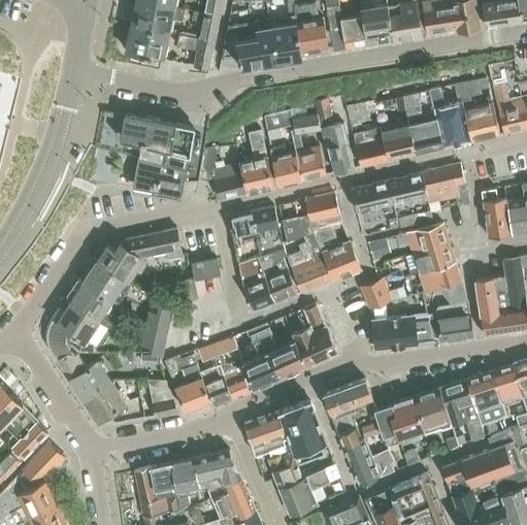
[(145,0),(137,0),(133,24),(168,31),(170,19),(183,22),(185,11),(172,8),(173,6),(145,0)]
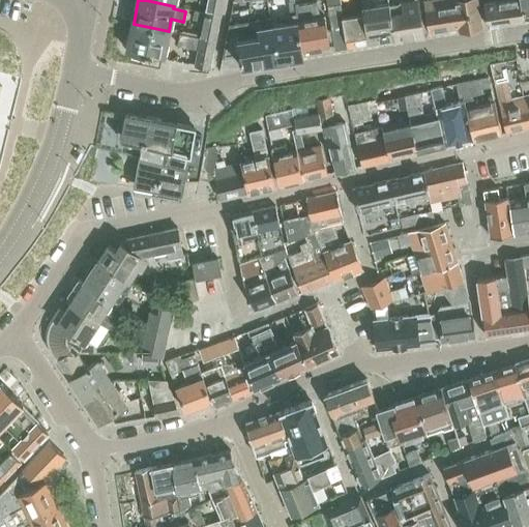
[(204,0),(208,1),(206,12),(222,16),(225,0),(204,0)]
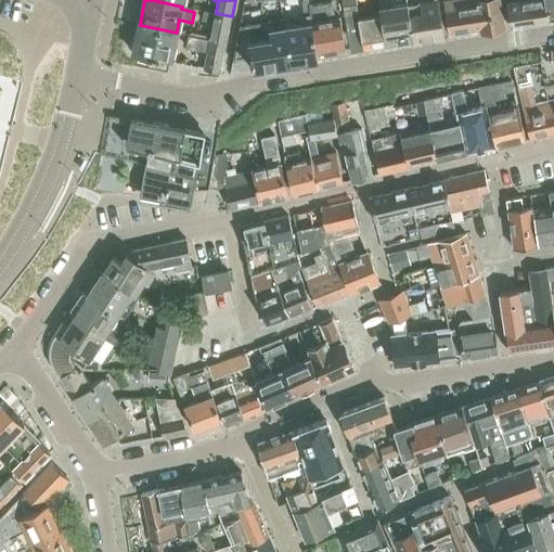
[(347,3),(346,0),(340,0),(349,53),(384,48),(378,16),(359,20),(357,7),(358,7),(357,1),(356,1),(347,3)]
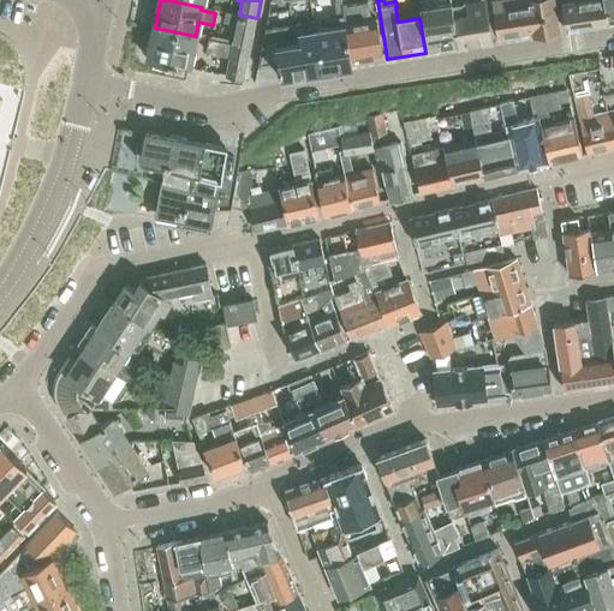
[(553,0),(540,0),(526,3),(525,0),(507,0),(492,3),(498,39),(531,34),(532,39),(559,35),(553,0)]
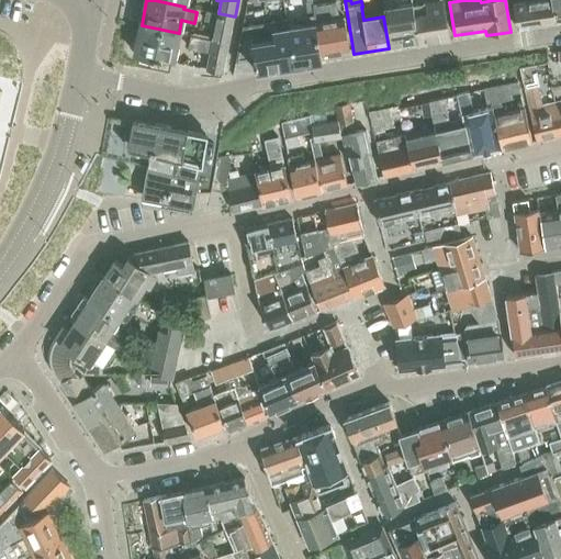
[(556,24),(550,0),(543,0),(513,6),(517,31),(556,24)]
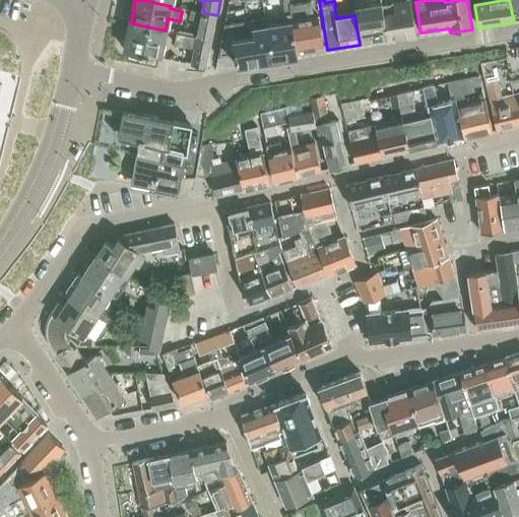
[(518,0),(509,0),(514,22),(518,20),(518,0)]
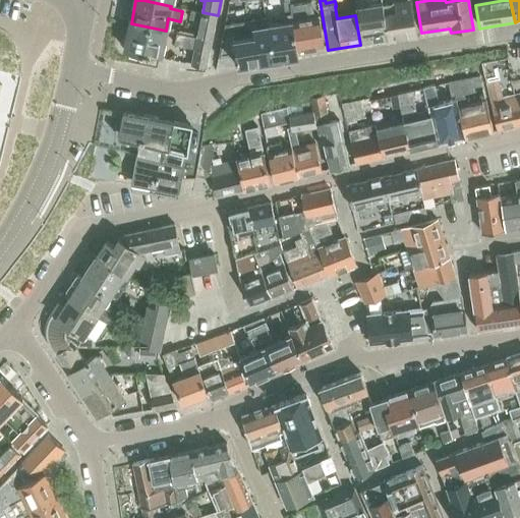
[(411,1),(383,6),(385,16),(378,17),(382,41),(387,41),(388,44),(417,40),(413,11),(411,1)]
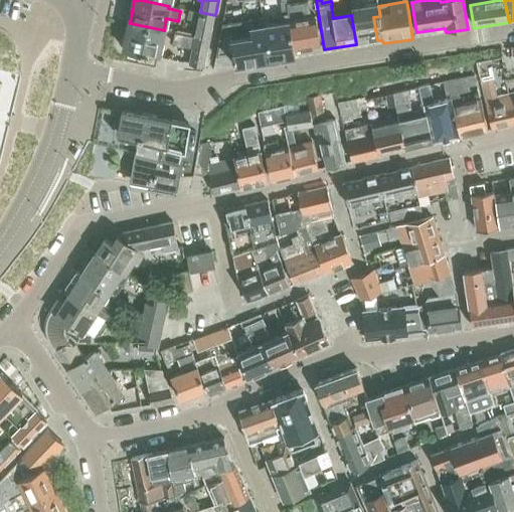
[(289,21),(289,22),(293,50),(318,46),(314,17),(311,17),(309,3),(287,7),(289,21)]
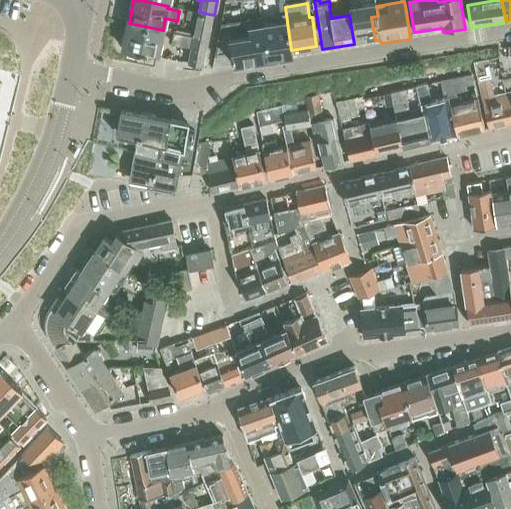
[(348,9),(349,15),(354,44),(375,40),(371,17),(378,16),(376,6),(376,4),(348,9)]
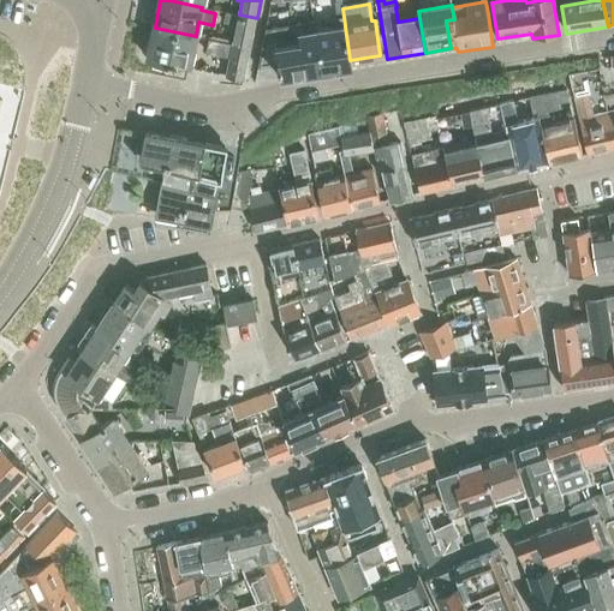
[(239,15),(232,45),(251,48),(257,18),(239,15)]
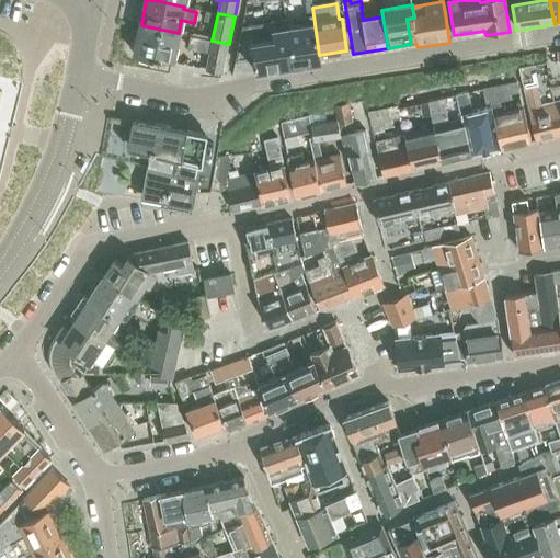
[(294,68),(287,29),(273,31),(271,22),(242,27),(235,63),(248,60),(254,61),(255,73),(294,68)]
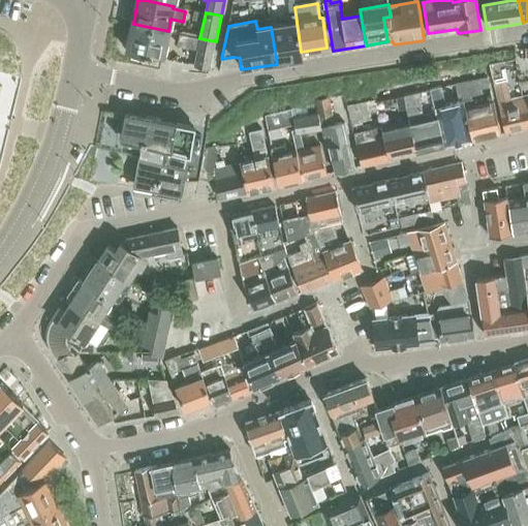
[(297,23),(271,27),(277,64),(303,60),(301,52),(297,23)]
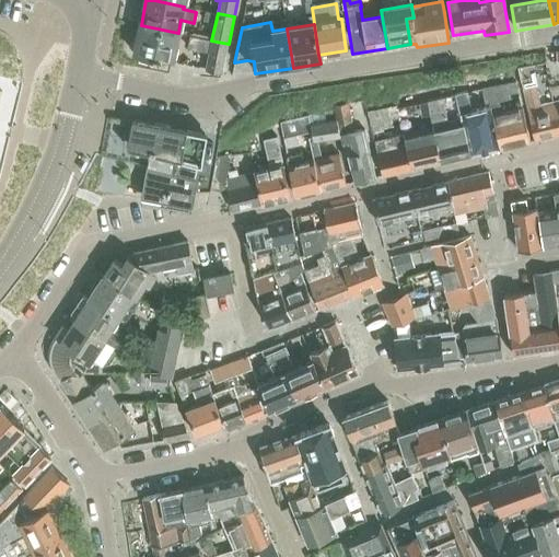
[(178,33),(141,25),(135,55),(161,60),(161,58),(172,60),(178,33)]
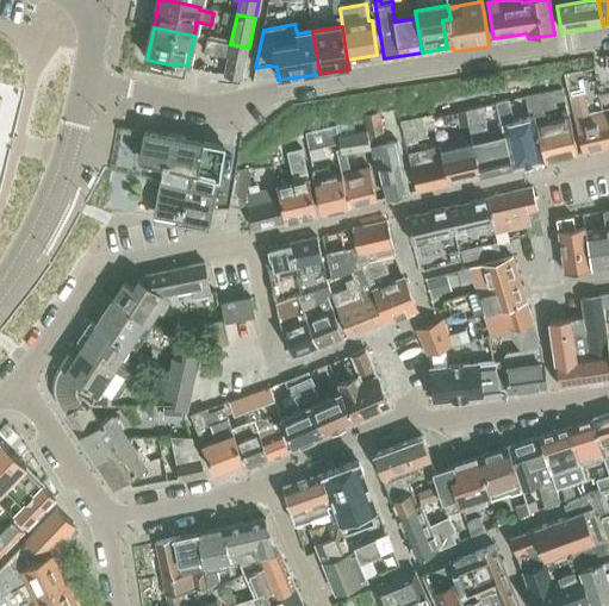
[(249,48),(230,44),(230,47),(209,42),(206,55),(229,60),(225,79),(242,81),(249,48)]
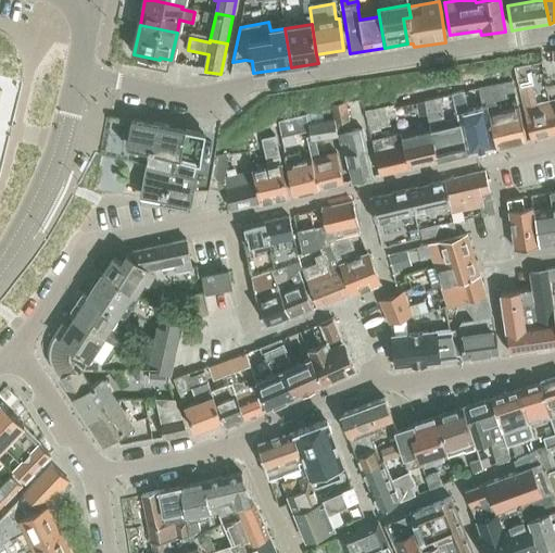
[(515,70),(519,90),(533,87),(535,86),(531,72),(530,66),(530,65),(515,70)]
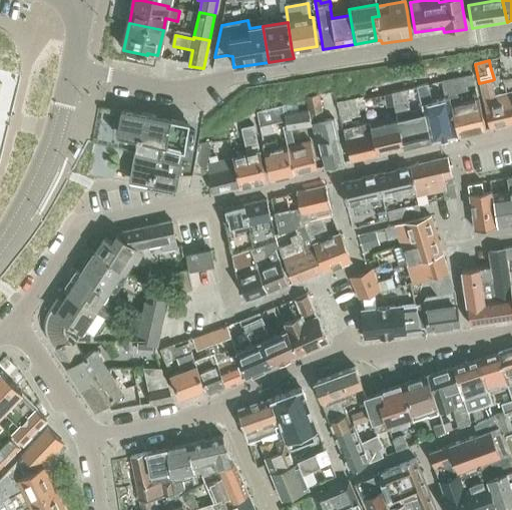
[(448,96),(449,100),(457,137),(485,130),(478,101),(460,105),(457,94),(467,92),(466,87),(475,86),(473,76),(445,82),(448,96)]
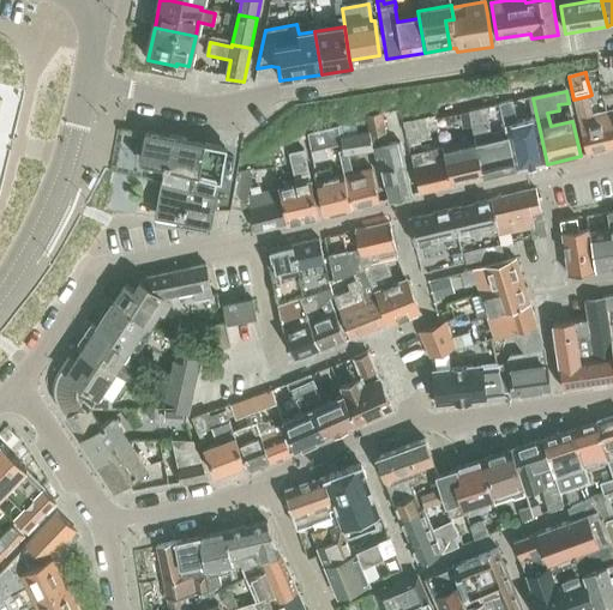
[(589,96),(574,100),(580,121),(594,118),(589,96)]
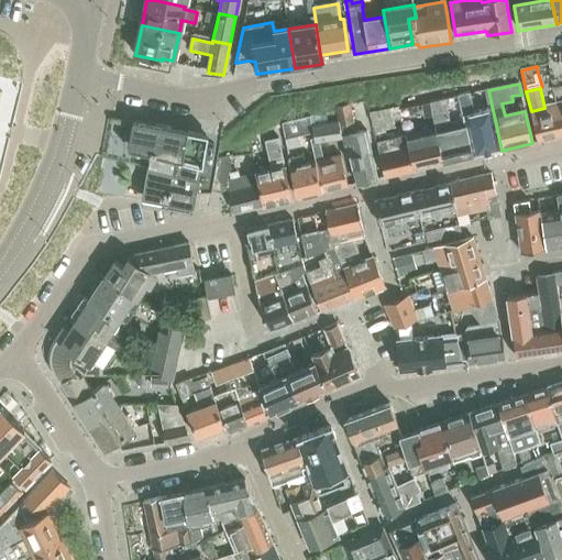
[(460,97),(465,122),(473,157),(502,151),(493,110),(474,114),(470,95),(460,97)]
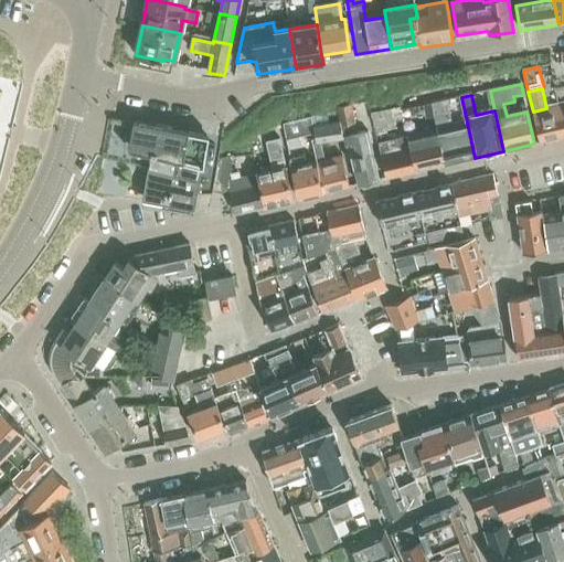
[(341,124),(342,126),(357,123),(352,105),(338,108),(341,124)]
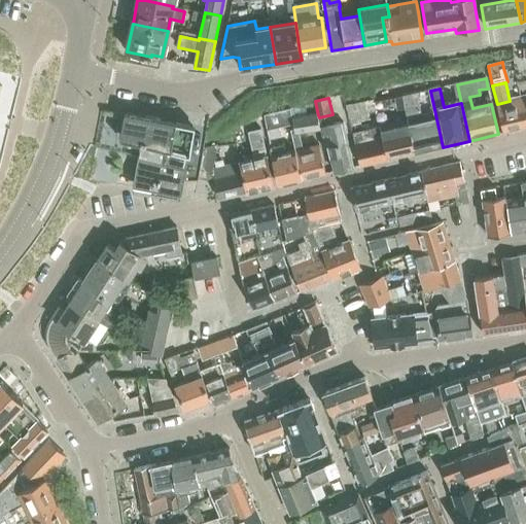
[(402,98),(395,100),(397,111),(406,110),(402,98)]
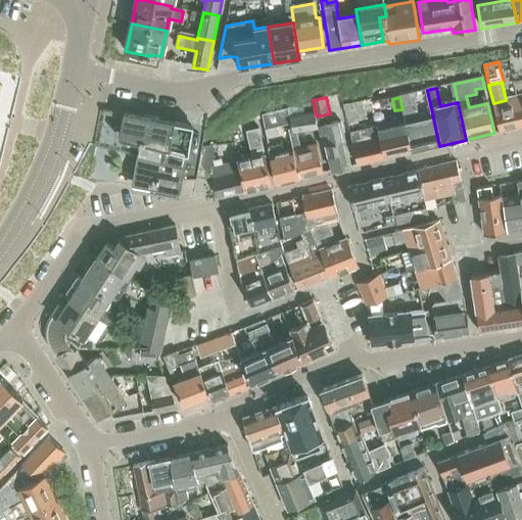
[(521,122),(516,98),(506,100),(493,103),(492,104),(499,132),(521,127),(521,122)]
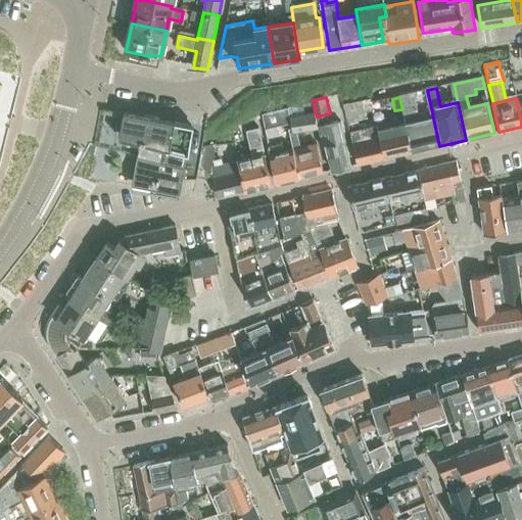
[(343,106),(347,125),(367,121),(365,113),(373,111),(370,100),(343,106)]
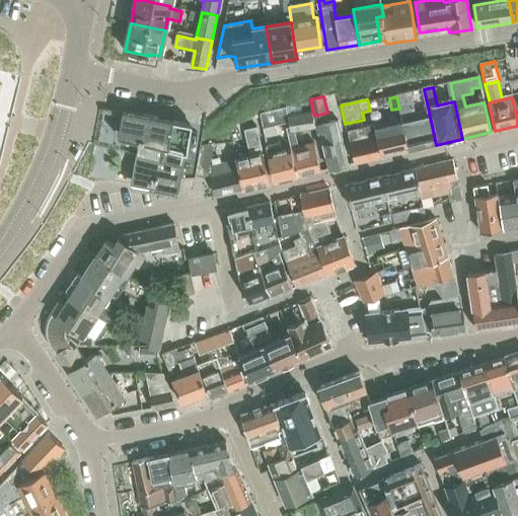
[(265,140),(288,135),(287,128),(290,127),(286,111),(260,116),(265,140)]
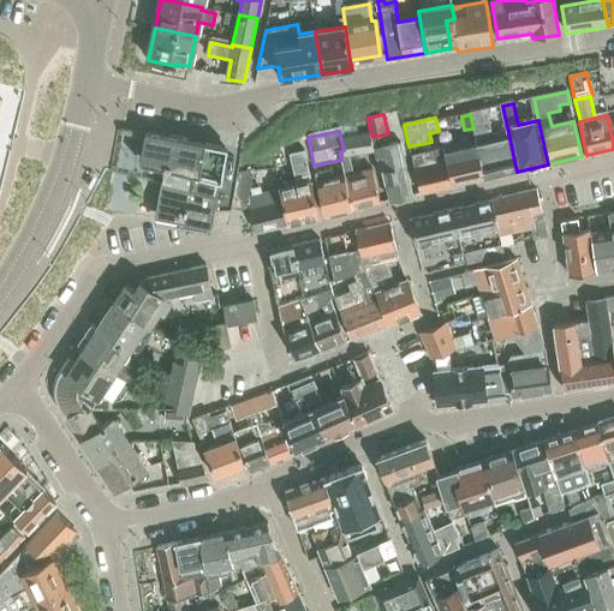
[(508,133),(476,141),(484,179),(517,172),(508,133)]
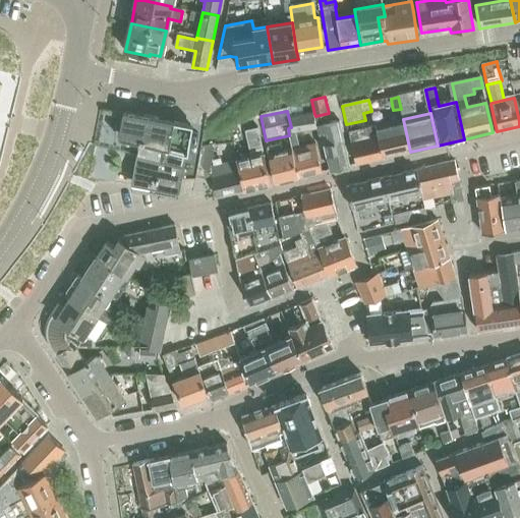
[(289,135),(292,149),(299,177),(322,172),(315,145),(299,148),(296,130),(318,127),(315,116),(314,114),(291,118),(291,127),(288,128),(289,135)]
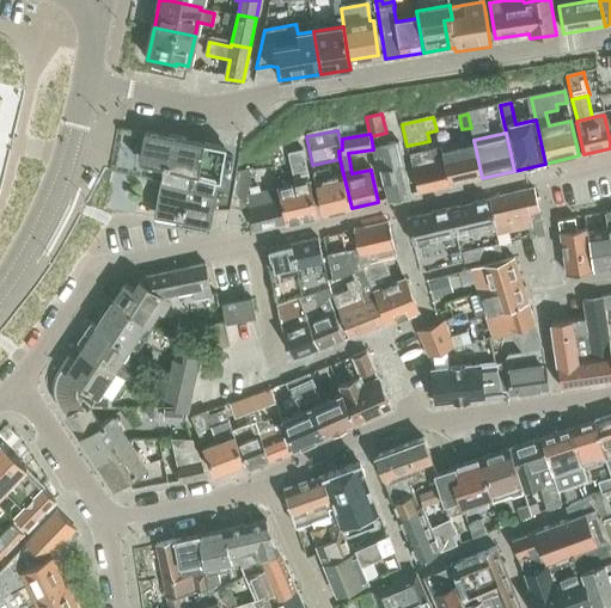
[(165,169),(163,184),(190,189),(193,172),(220,177),(225,149),(148,136),(142,164),(165,169)]
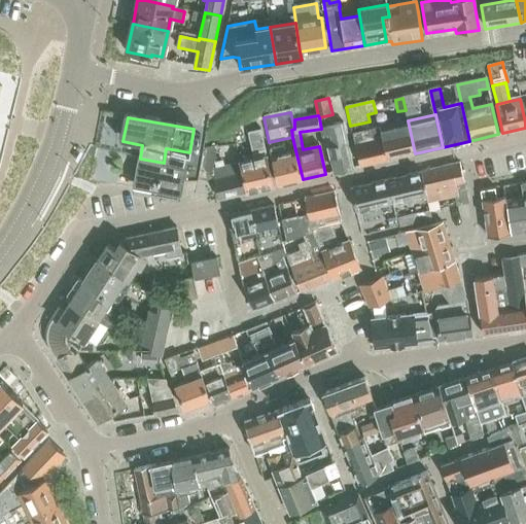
[(408,120),(381,127),(388,160),(415,153),(408,120)]
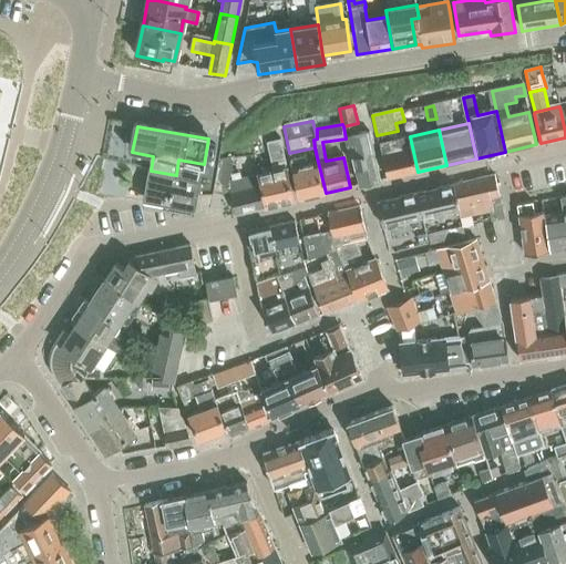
[(354,160),(360,185),(381,181),(370,132),(346,137),(351,161),(354,160)]
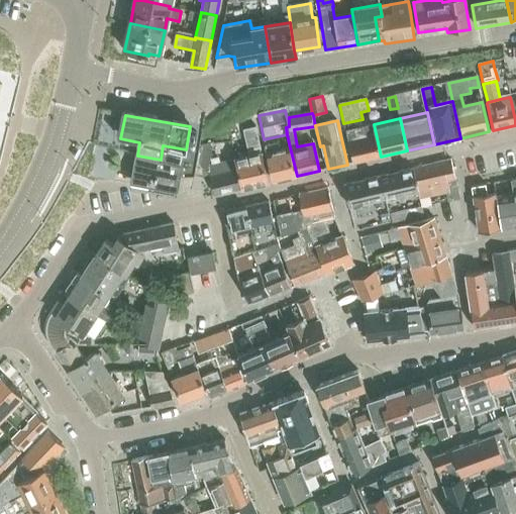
[(381,157),(374,124),(347,130),(354,163),(381,157)]
